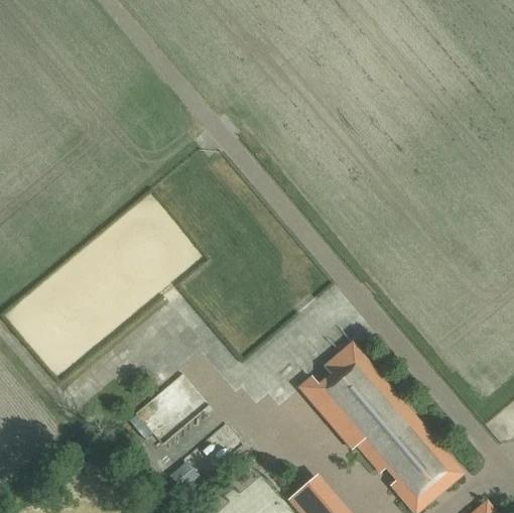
[(355,443),(378,471),(384,466),(395,478),(389,484),(414,512),(462,472),(350,342),(349,343),(353,347),(326,370),(330,374),(317,384),(309,376),(297,386),(350,447),(355,443)]
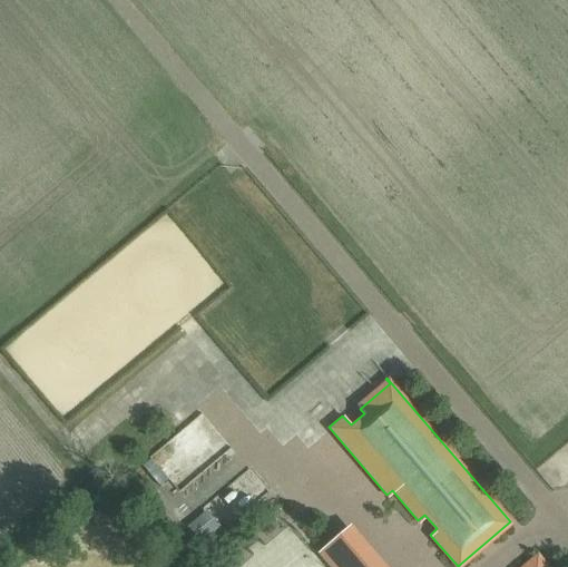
[(204,469),(232,445),(204,413),(175,438),(186,451),(169,466),(179,478),(197,462),(204,469)]
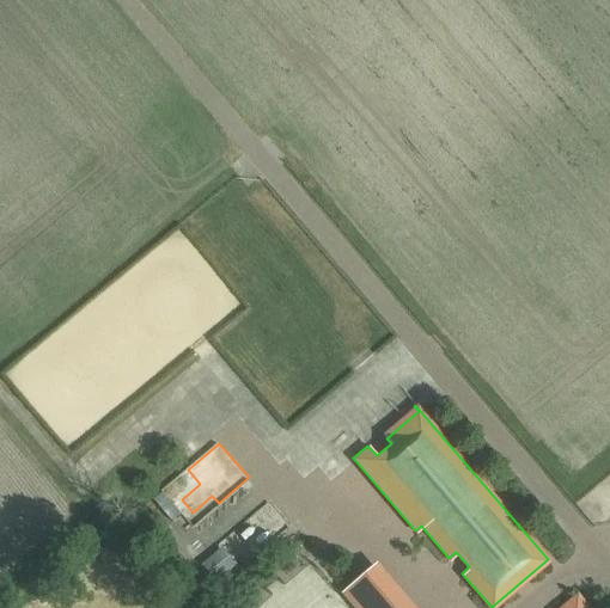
[(241,528),(227,544),(244,558),(257,542),(241,528)]
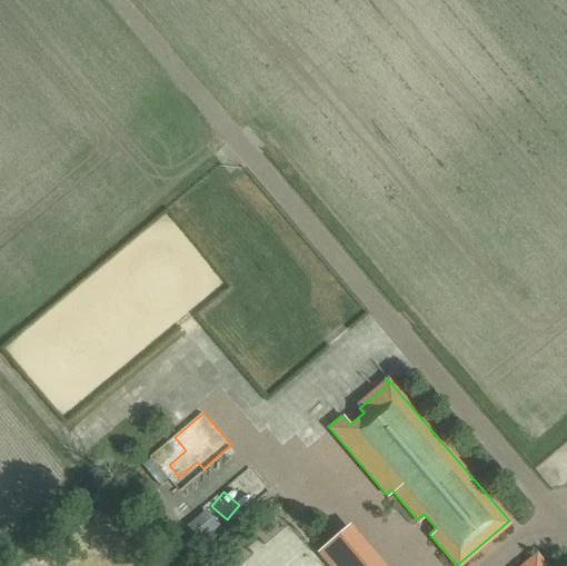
[(198,538),(222,524),(209,500),(183,516),(198,538)]
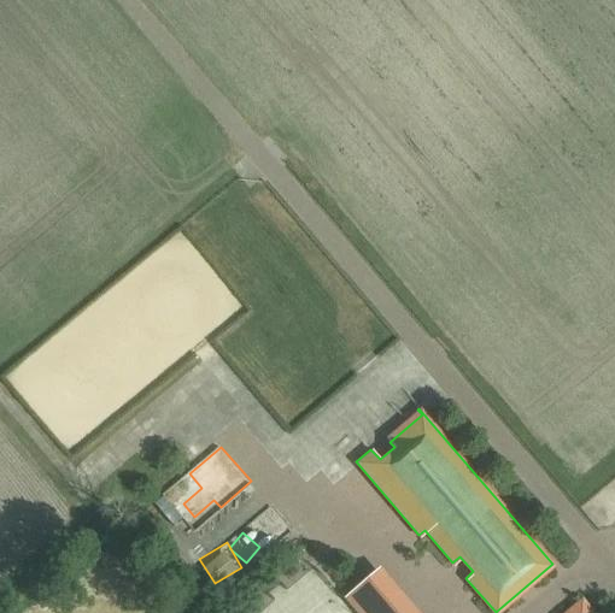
[(344,596),(358,612),(408,612),(373,571),(344,596)]
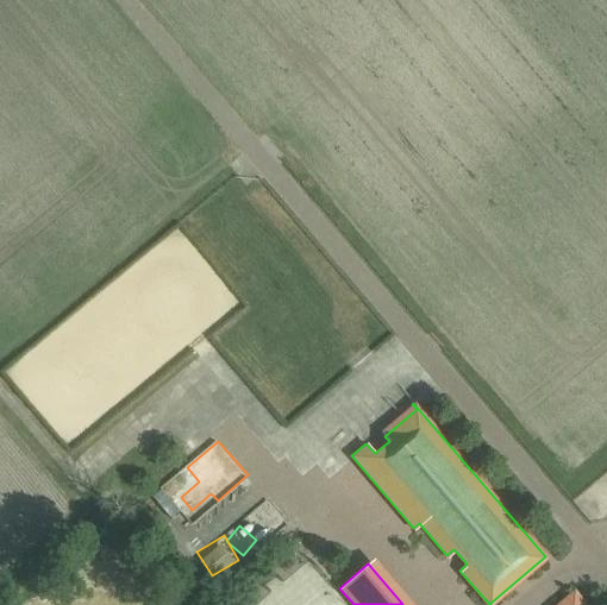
[(586,604),(573,590),(554,604),(586,604)]
